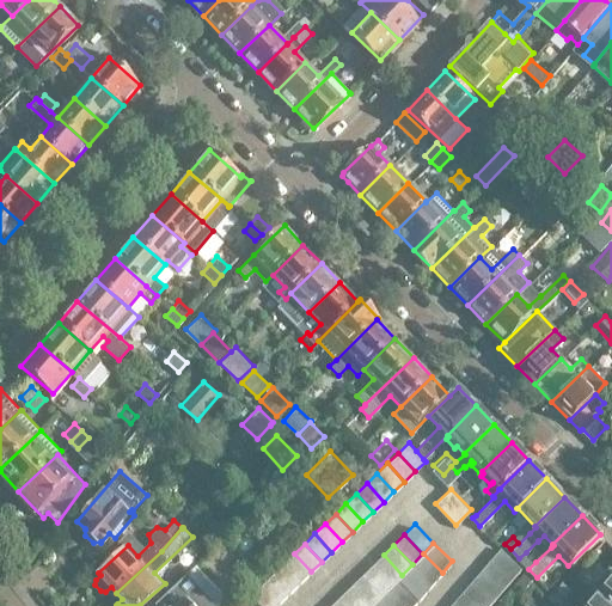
[(501,546),(491,558),(512,579),(522,567),(501,546)]
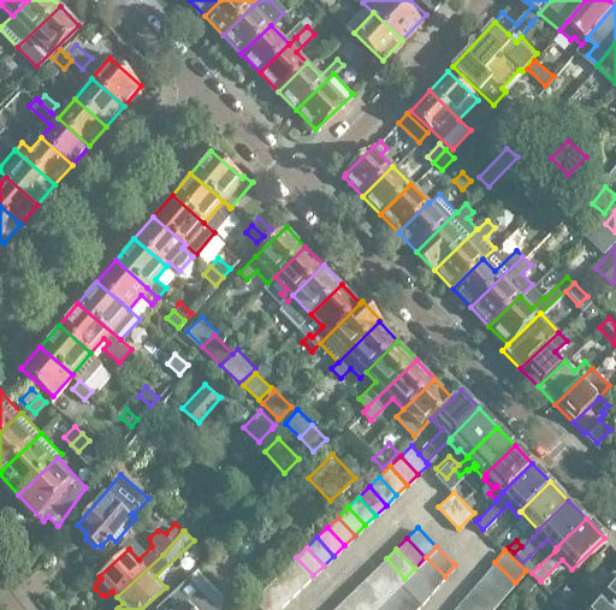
[(539,566),(529,556),(522,562),(532,573),(539,566)]
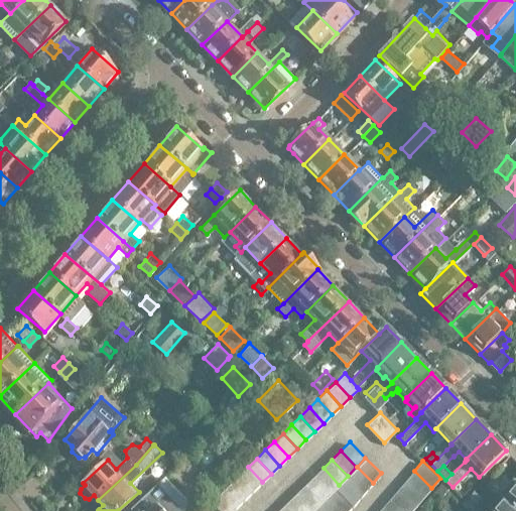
[(248,467),(239,476),(253,491),(262,482),(248,467)]
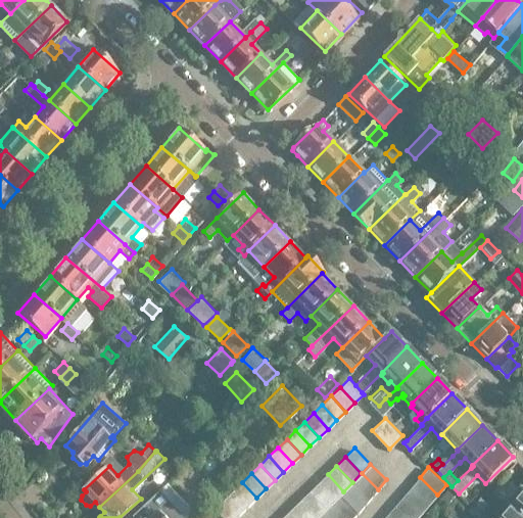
[(361,473),(352,482),(369,500),(378,489),(362,473),(361,473)]
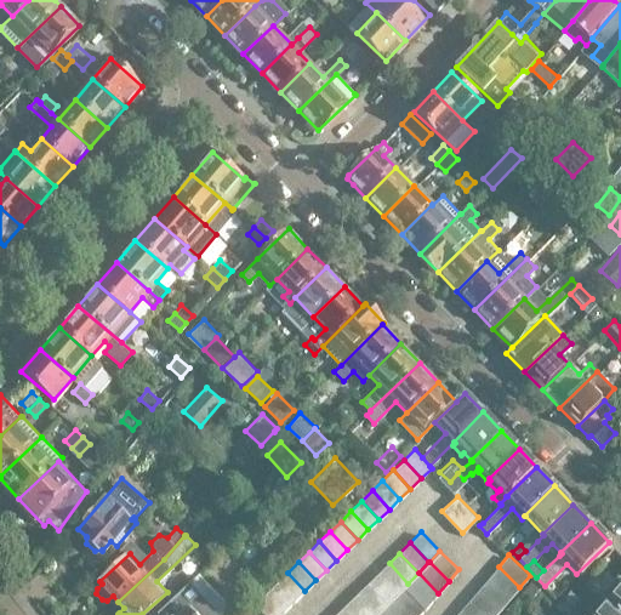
[(389,563),(379,574),(397,593),(408,584),(389,563)]
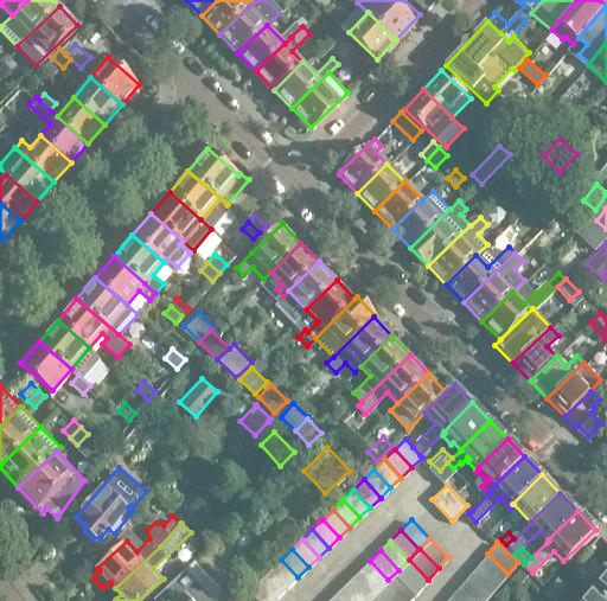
[(487,554),(478,564),(498,584),(508,574),(487,554)]
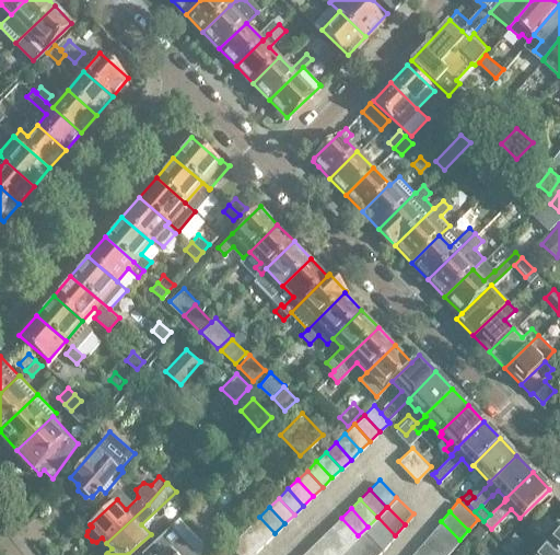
[(259,517),(249,525),(266,542),(275,533),(259,517)]
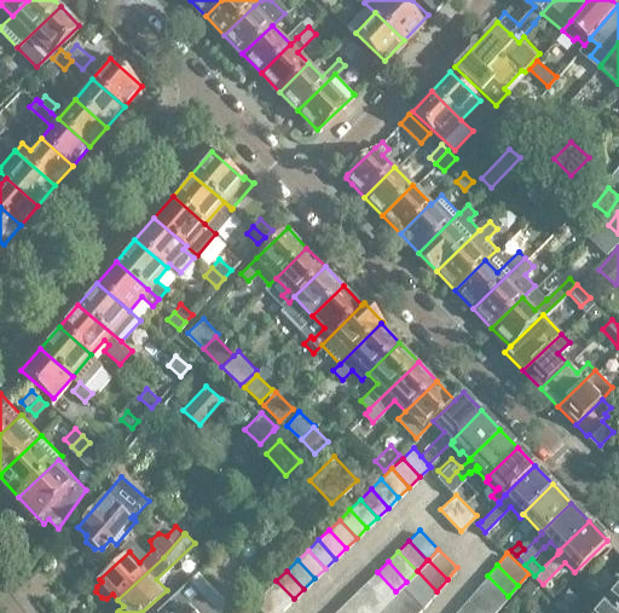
[(417,571),(406,582),(427,603),(437,591),(417,571)]
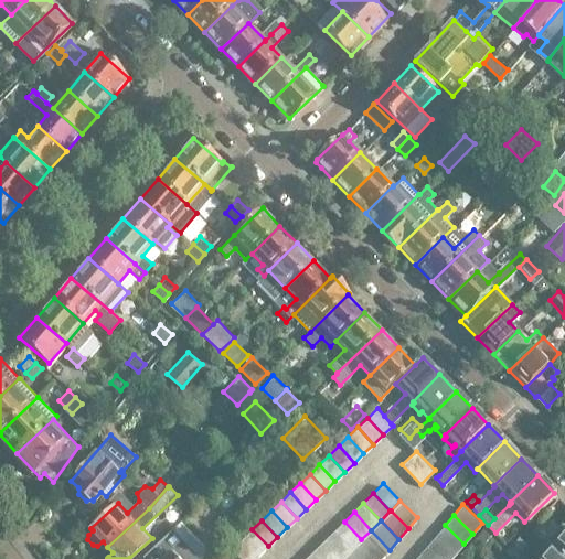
[(344,522),(334,530),(352,549),(361,539),(344,522)]
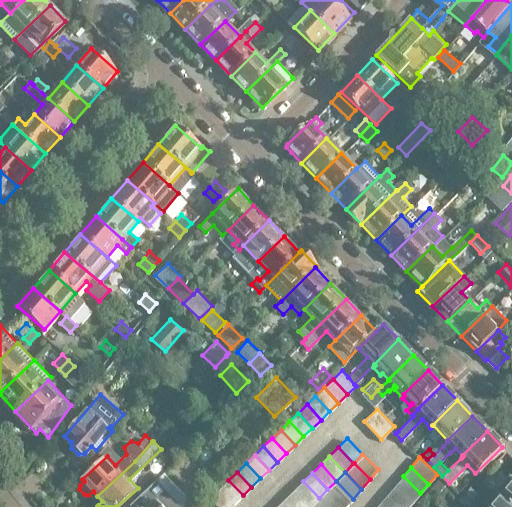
[(511,476),(510,474),(495,491),(511,505),(511,476)]
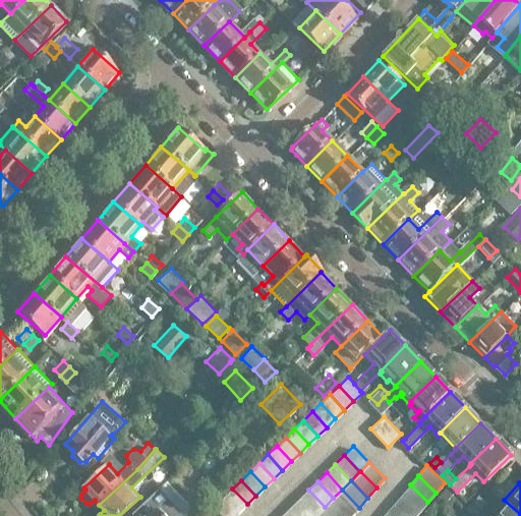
[(410,484),(402,494),(419,512),(427,502),(410,484)]
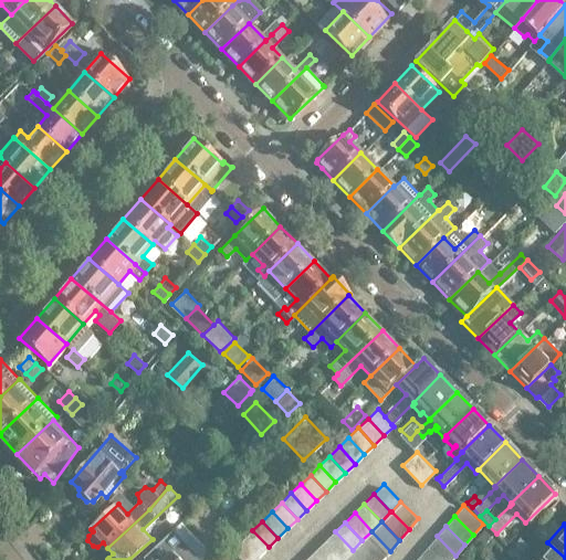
[(202,559),(203,559),(174,529),(159,543),(140,559),(202,559)]
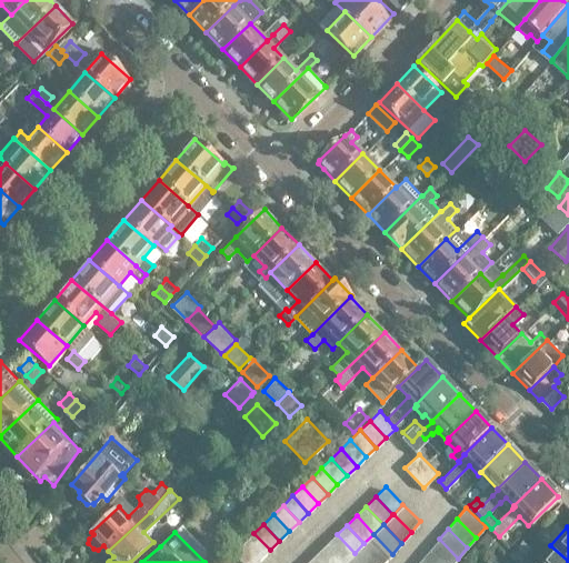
[(487,532),(476,544),(483,551),(493,539),(487,532)]
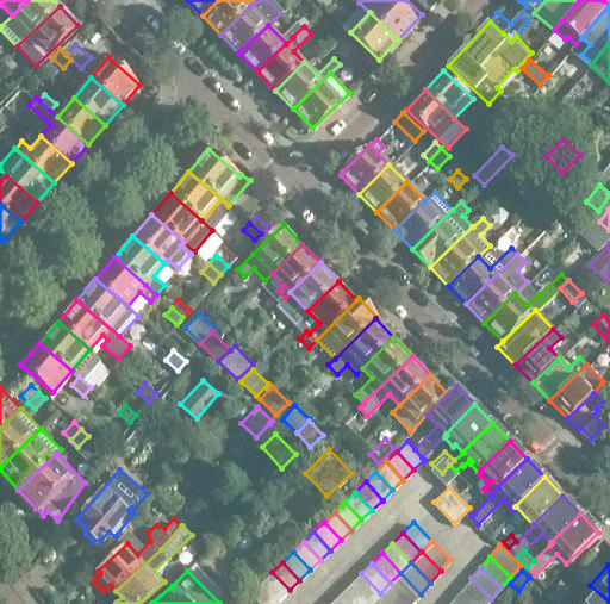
[(272,572),(262,583),(279,601),(290,590),(272,572)]
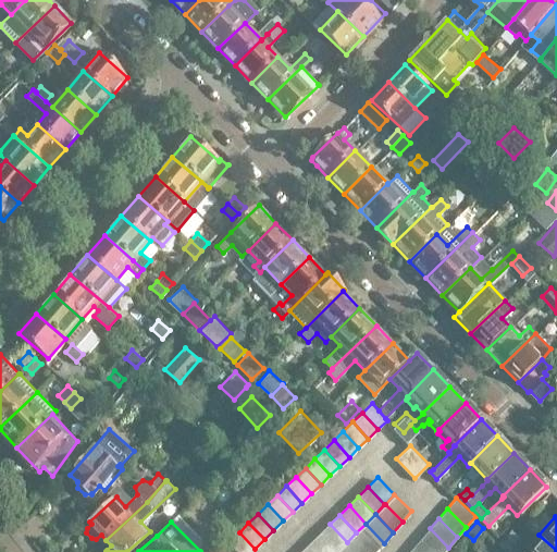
[(330,524),(321,534),(337,551),(346,542),(347,542),(330,524)]
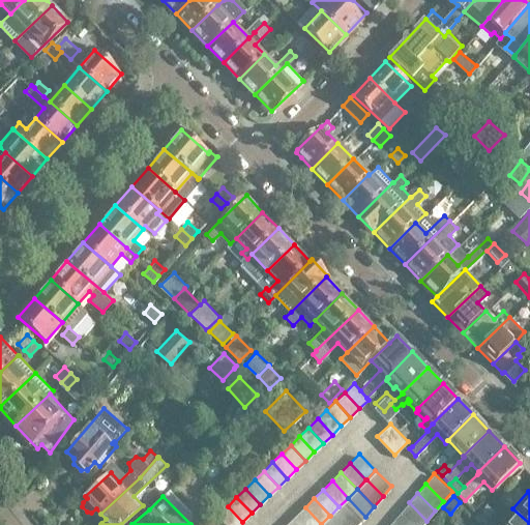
[(339,506),(356,524),(362,520),(365,517),(348,498),(339,506)]
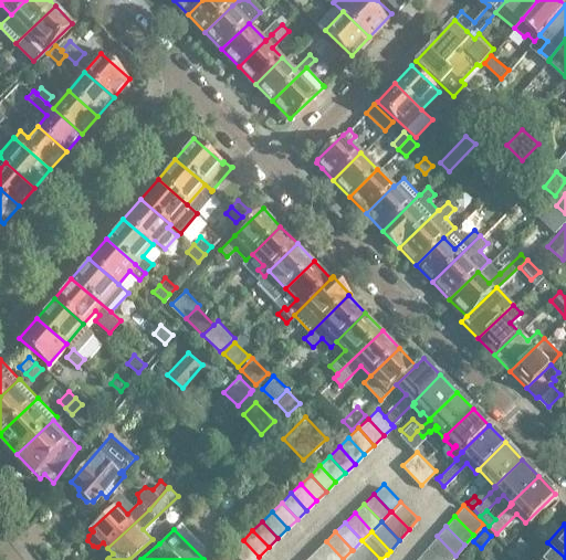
[(437,536),(428,546),(441,559),(451,559),(456,556),(437,536)]
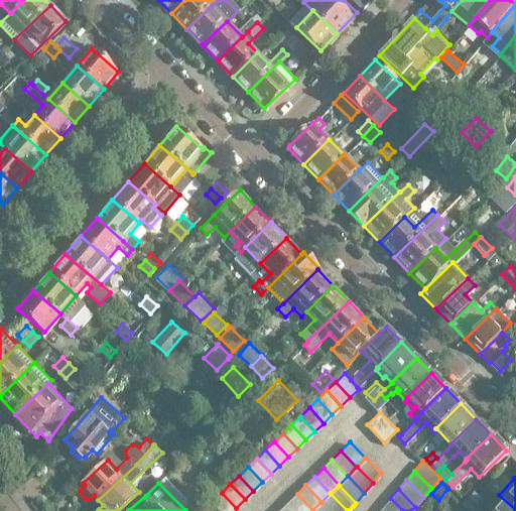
[(474,490),(468,497),(476,503),(482,496),(474,490)]
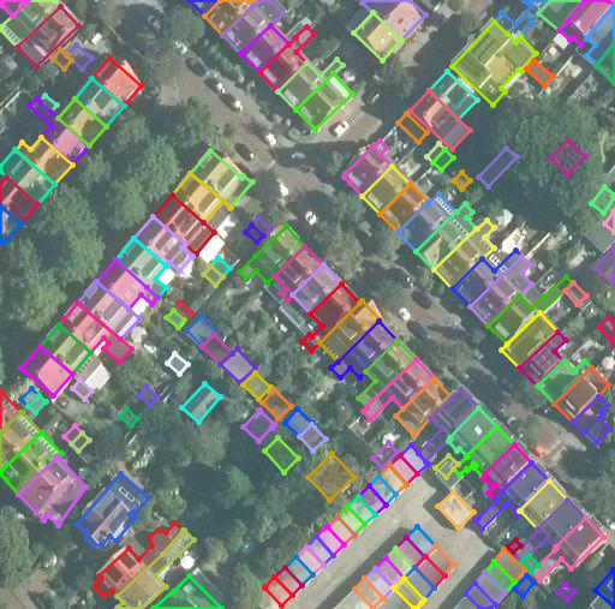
[(264,587),(254,597),(264,608),(276,608),(281,605),(264,587)]
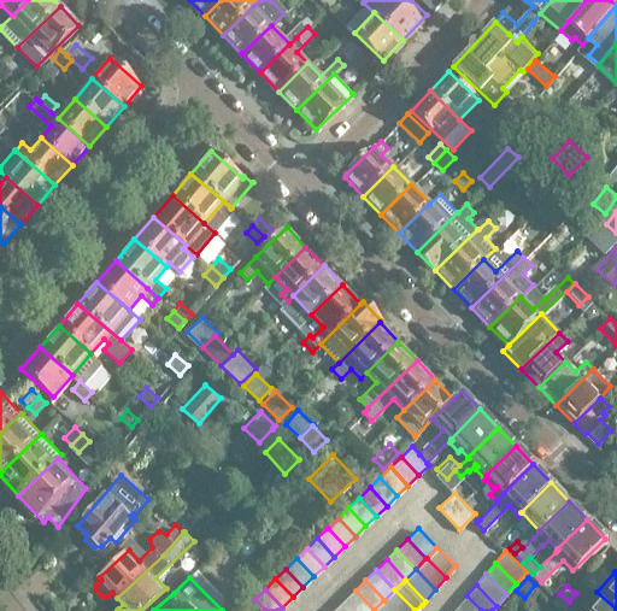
[(385,600),(383,600),(392,610),(415,610),(394,589),(385,600)]
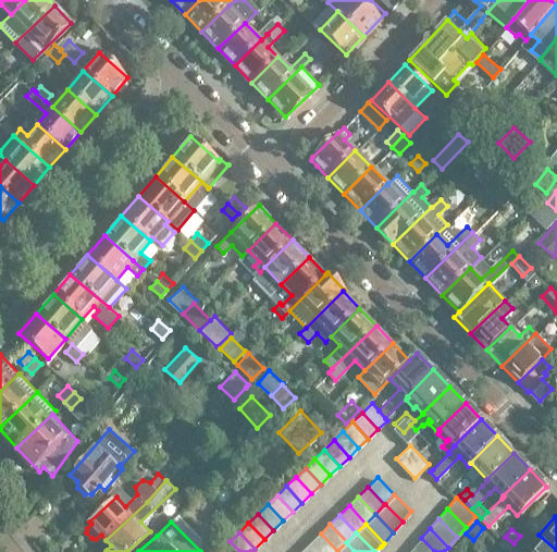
[(321,534),(311,542),(320,551),(336,551),(337,551),(321,534)]
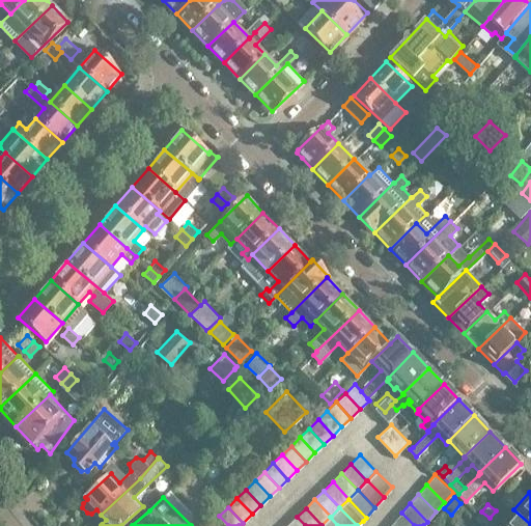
[(451,515),(444,508),(436,519),(445,525),(448,525),(454,518),(451,516),(451,515)]
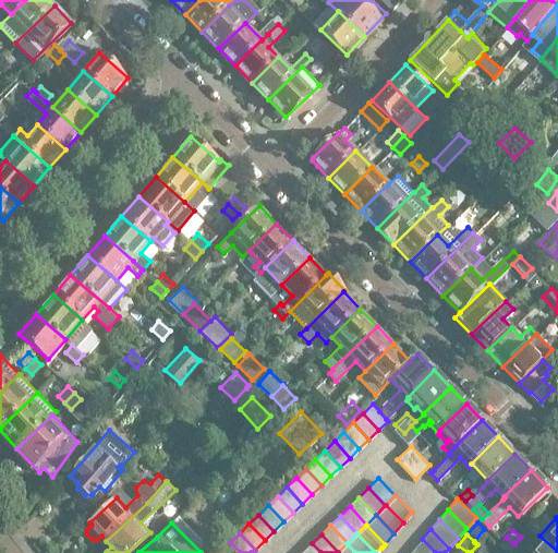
[(557,552),(557,551),(540,536),(524,552),(557,552)]
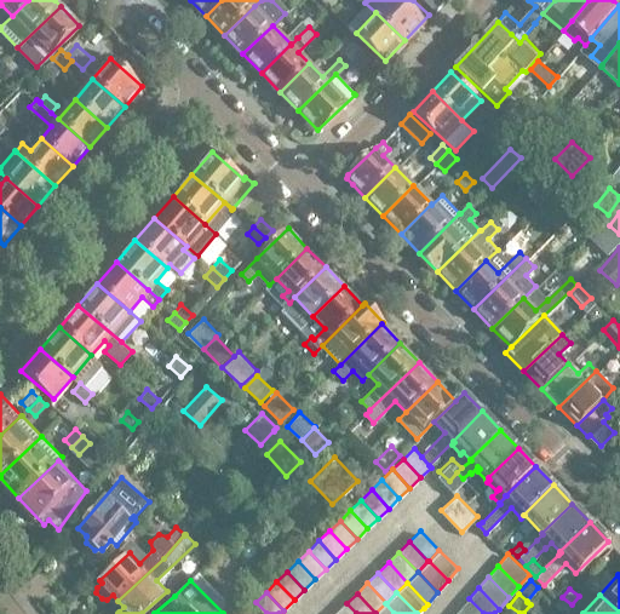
[(483,613),(469,598),(460,609),(463,613),(483,613)]
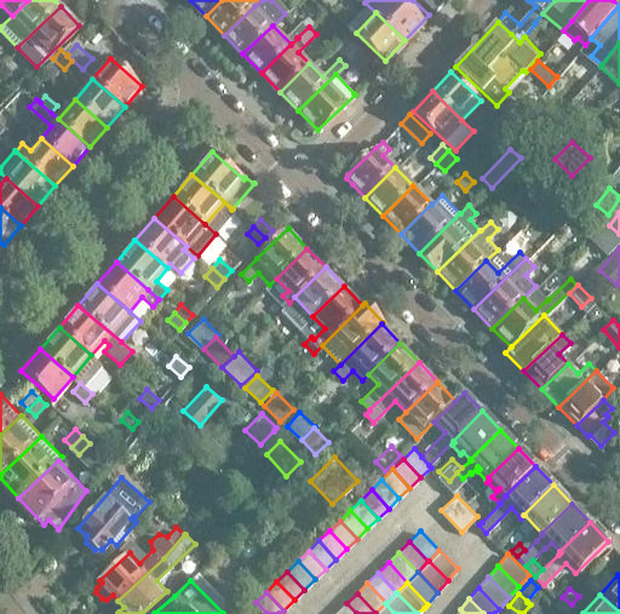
[(356,613),(346,603),(336,613),(356,613)]
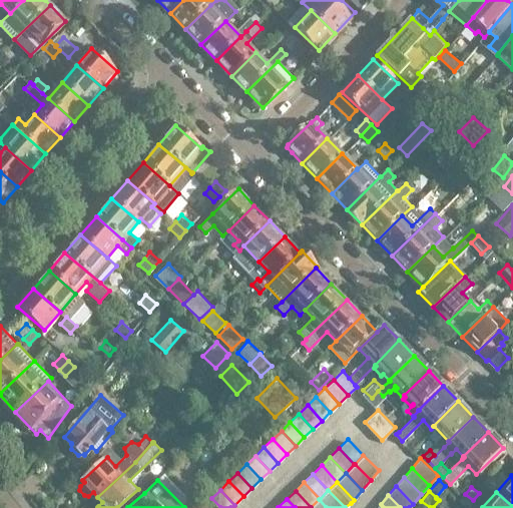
[(311,507),(310,507),(326,507),(319,499),(311,507)]
